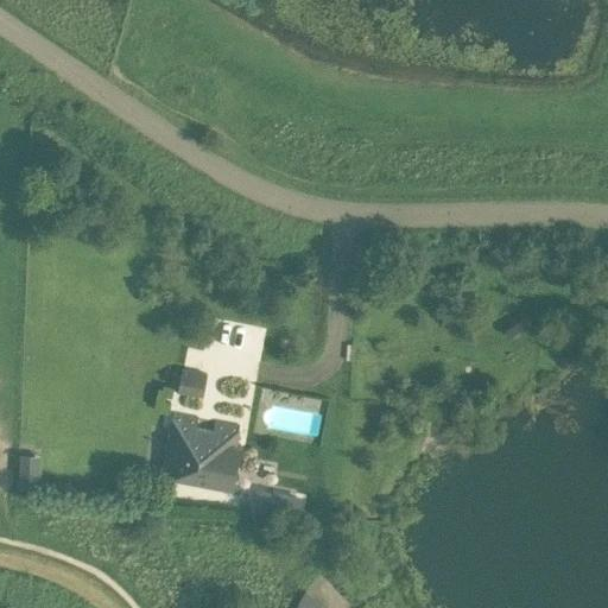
[(203,391),(207,373),(182,368),(179,386),(203,391)]
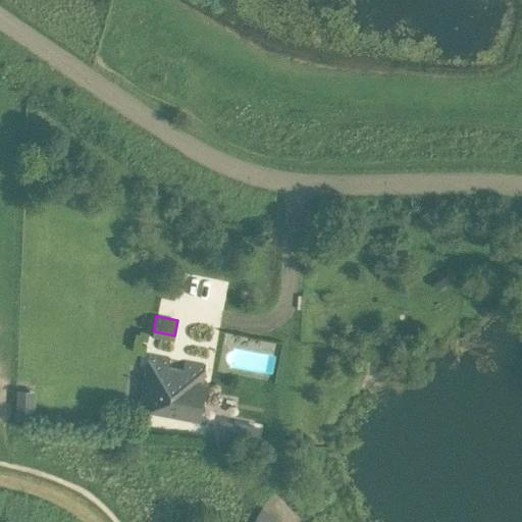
[(142,371),(136,406),(199,418),(205,383),(202,382),(205,365),(185,361),(183,370),(168,367),(169,358),(149,355),(145,372),(142,371)]
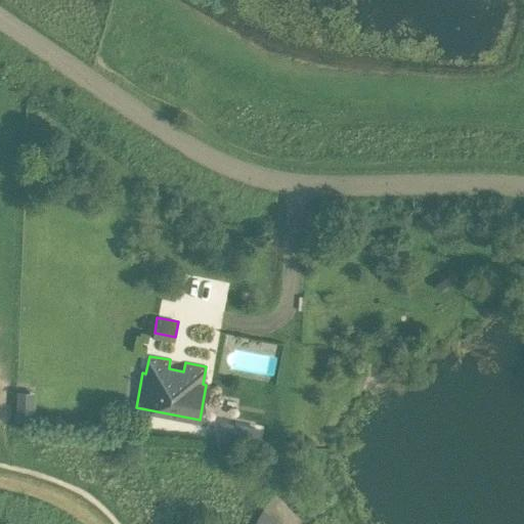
[(15,422),(34,421),(34,415),(29,415),(30,392),(17,391),(15,422)]
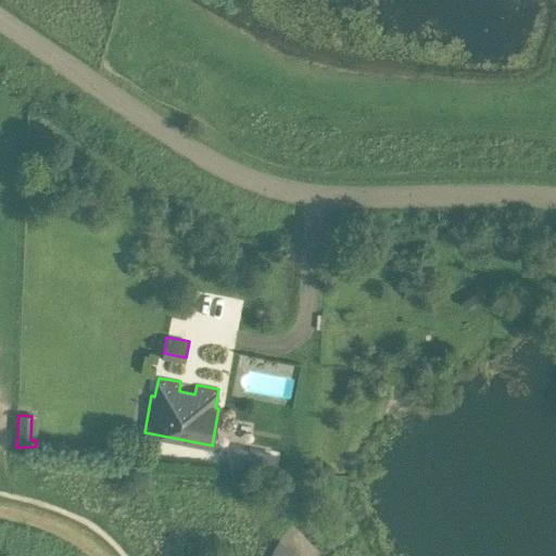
[(229,466),(263,472),(272,474),(273,472),(275,456),(232,449),(229,466)]
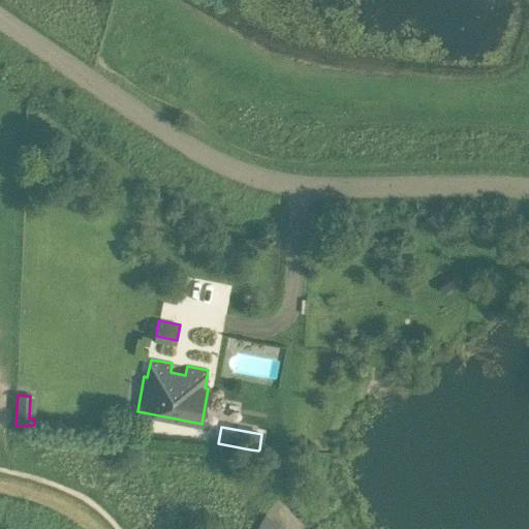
[(265,515),(255,528),(282,528),(284,526),(265,515)]
